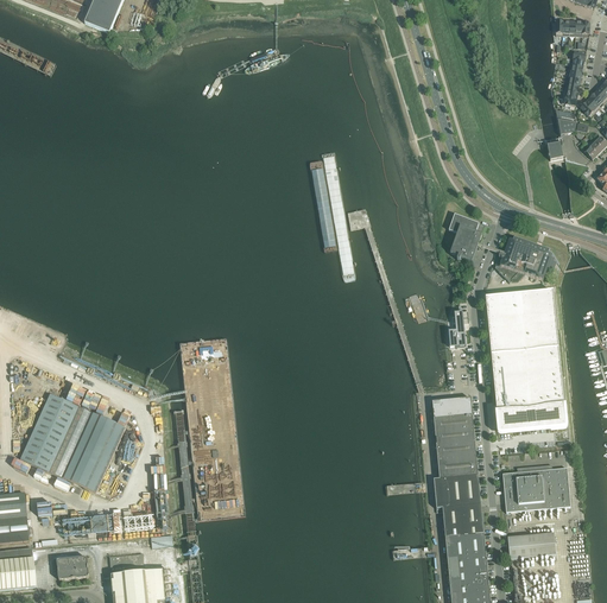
[(92,0),(84,20),(109,31),(121,0),(92,0)]
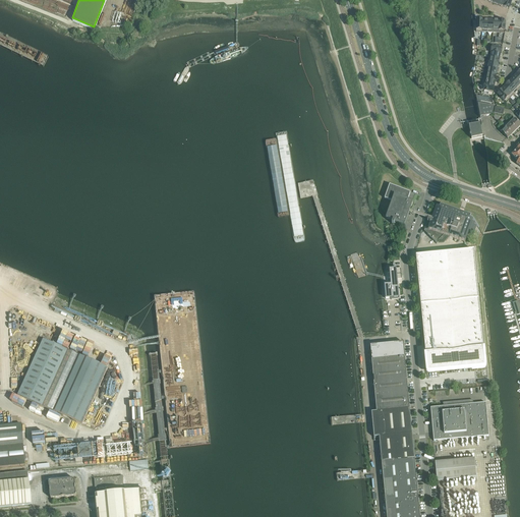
[(501,45),(488,43),(487,49),(500,51),(501,45)]
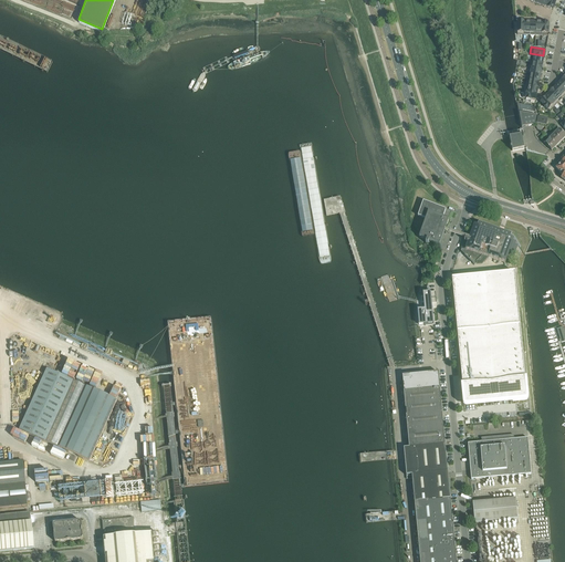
[(542,61),(529,58),(527,64),(530,65),(541,68),(542,61)]
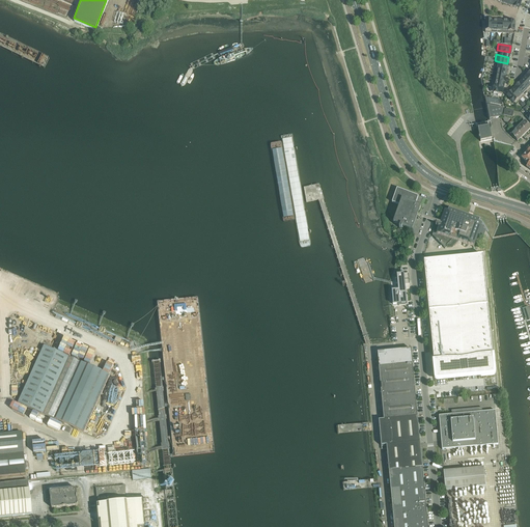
[(505,74),(495,72),(493,71),(492,77),(504,80),(505,74)]
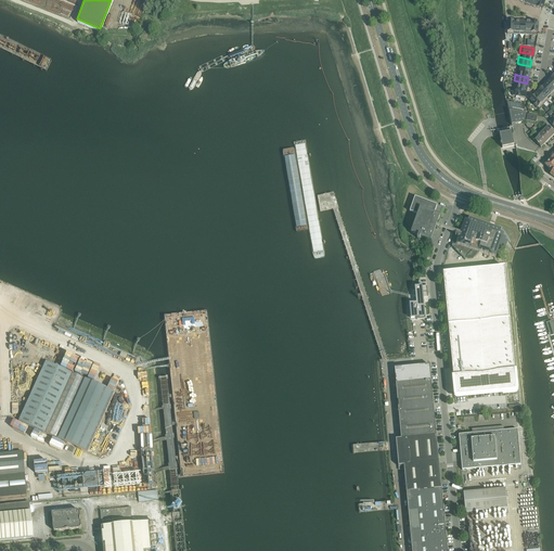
[(553,89),(553,87),(545,79),(542,84),(551,92),(553,89)]
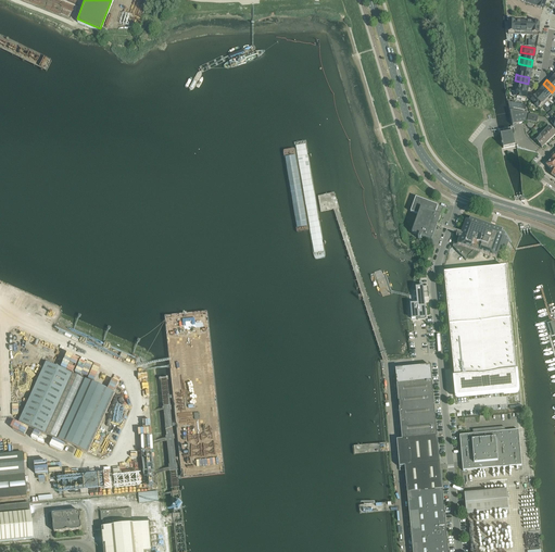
[(552,92),(543,84),(538,88),(547,97),(552,92)]
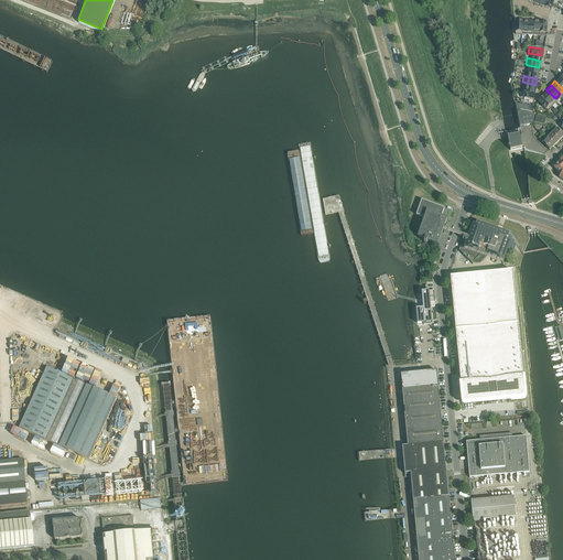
[(534,89),(521,87),(520,94),(523,94),(523,95),(528,96),(528,95),(533,96),(534,89)]
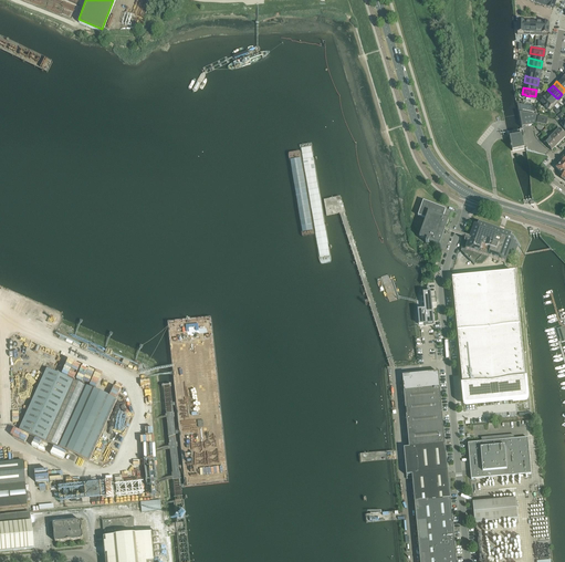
[(557,99),(547,90),(544,94),(554,103),(557,99)]
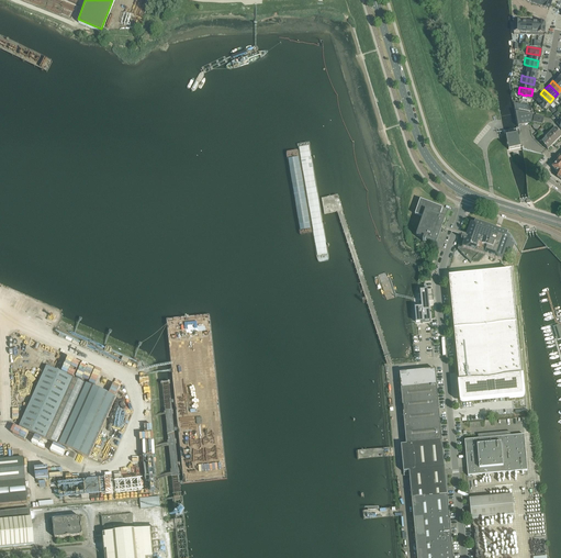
[(550,102),(540,93),(540,92),(536,98),(539,101),(542,104),(545,107),(550,102)]
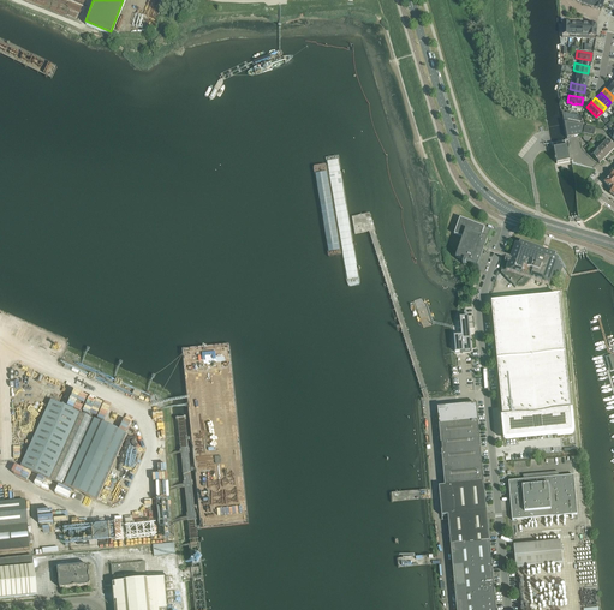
[(565,130),(566,133),(580,131),(582,121),(564,118),(562,118),(565,125),(564,125),(565,130)]
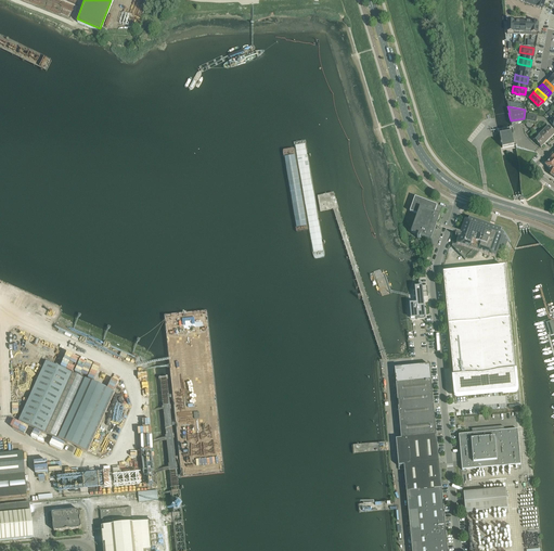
[(542,127),(550,135),(553,129),(548,123),(542,127)]
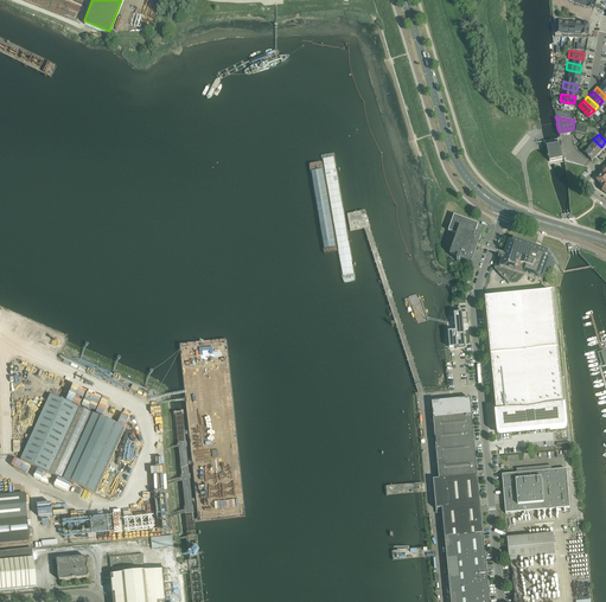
[(588,143),(597,152),(601,147),(593,139),(588,143)]
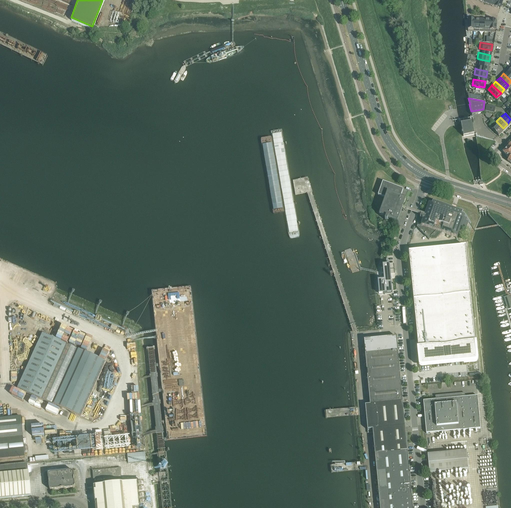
[(462,133),(473,131),(473,129),(473,128),(471,119),(471,118),(468,119),(468,118),(465,118),(466,119),(460,120),(461,128),(462,129),(461,129),(461,131),(462,130),(462,133)]
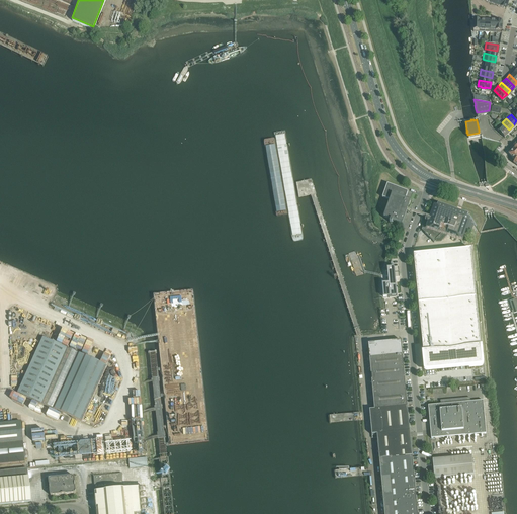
[(509,130),(502,122),(497,127),(504,135),(509,130)]
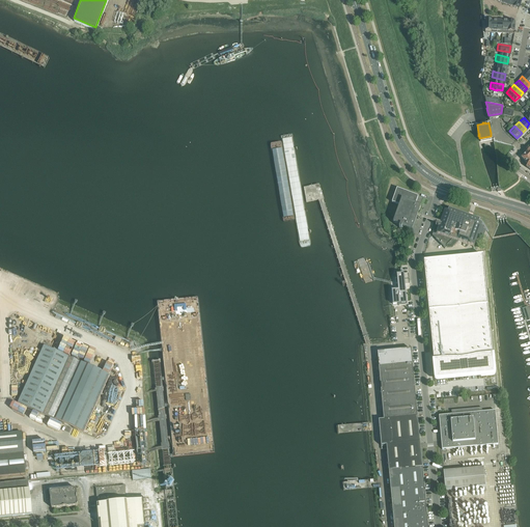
[(521,155),(527,161),(529,157),(529,155),(525,150),(521,155)]
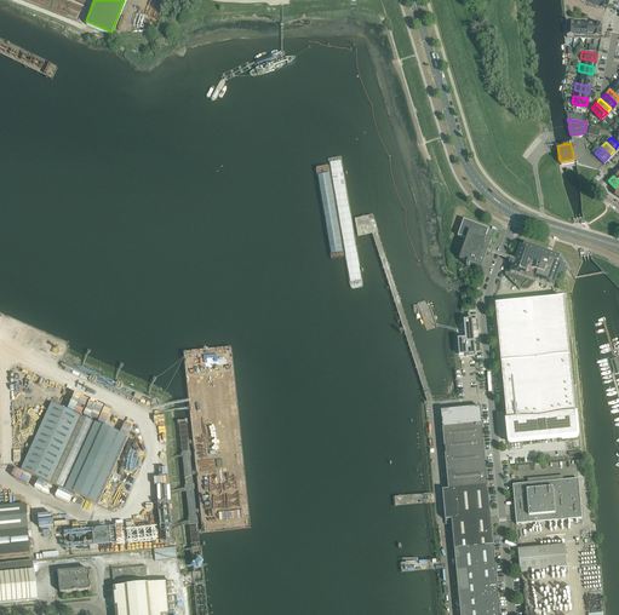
[(486,249),(487,246),(489,239),(483,236),(485,234),(487,225),(463,216),(457,233),(465,235),(458,256),(466,259),(465,263),(468,263),(469,260),(481,264),(486,249)]
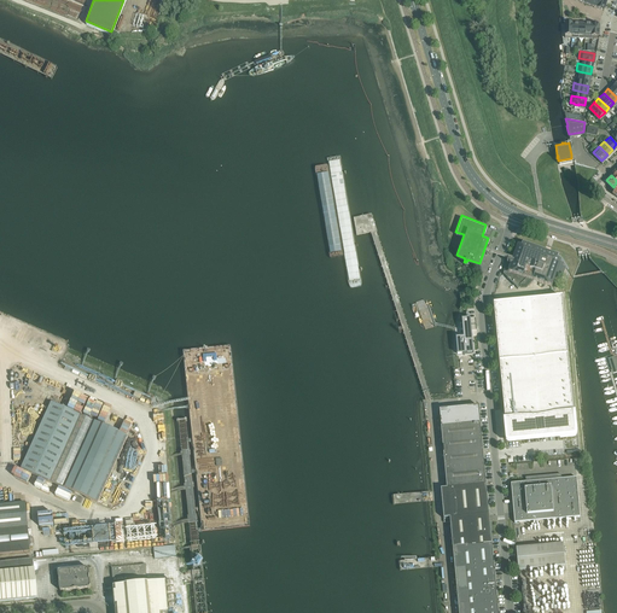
[(531,276),(551,284),(553,275),(556,276),(557,276),(559,278),(564,263),(562,262),(562,260),(559,258),(560,256),(517,241),(512,255),(507,254),(507,256),(502,270),(504,272),(506,274),(506,275),(517,285),(525,284),(531,276)]
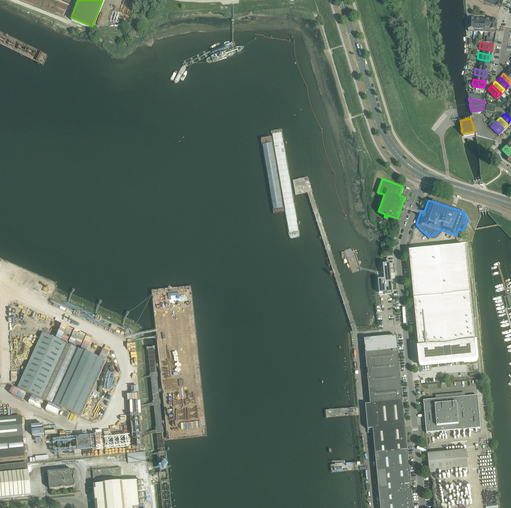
[(464,243),(408,248),(415,322),(417,345),(419,356),(419,357),(419,361),(419,362),(420,362),(420,363),(421,363),(474,358),(474,357),(475,357),(475,356),(475,354),(474,339),(464,243)]
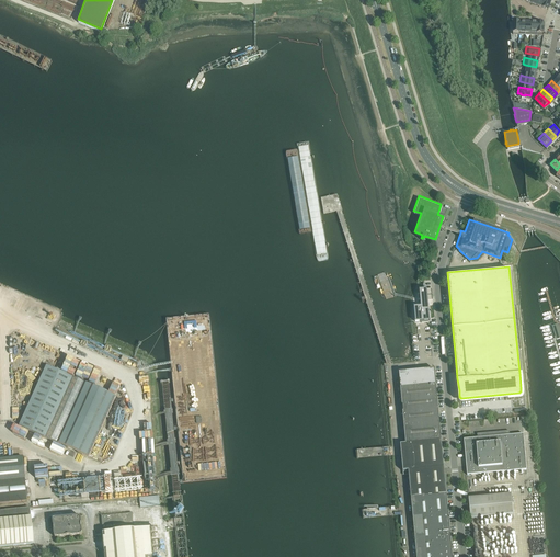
[(420,303),(413,303),(414,318),(429,317),(429,315),(426,285),(419,286),(420,303)]
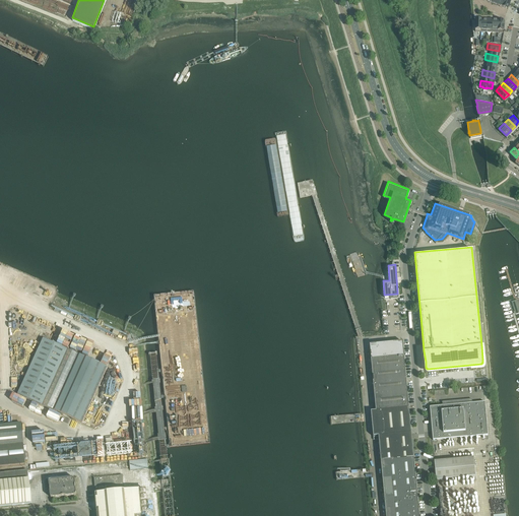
[(66,334),(62,343),(68,345),(71,336),(66,334)]
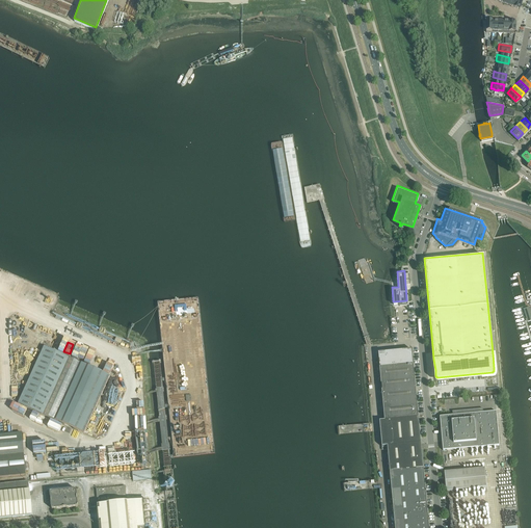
[(18,400),(83,430),(101,391),(109,373),(44,343),(22,391),(18,400)]
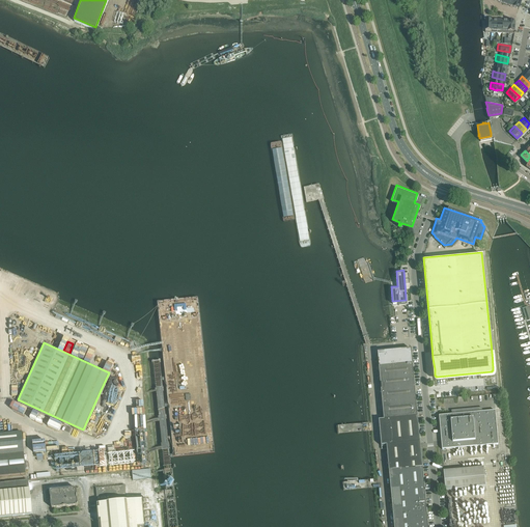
[(386,445),(393,526),(427,526),(421,464),(416,410),(410,345),(377,349),(383,416),(378,417),(381,446),(386,445)]
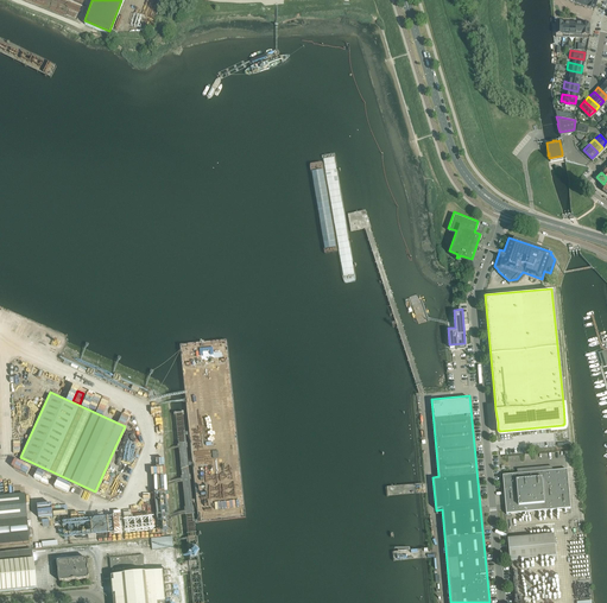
[(501,471),(505,511),(569,505),(566,465),(563,467),(563,465),(552,465),(552,467),(551,467),(551,463),(516,465),(517,470),(501,471)]
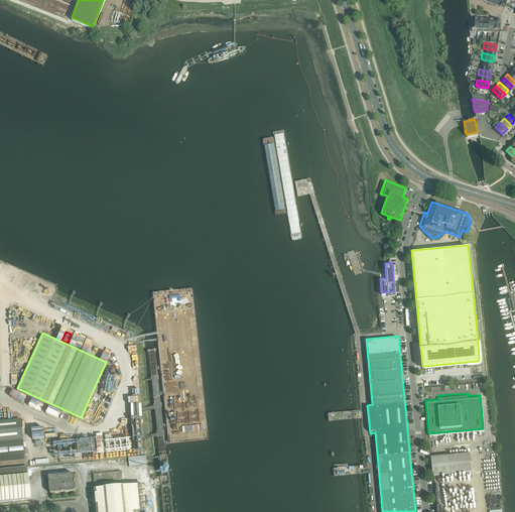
[(0,459),(23,457),(21,436),(19,416),(0,417),(0,459)]
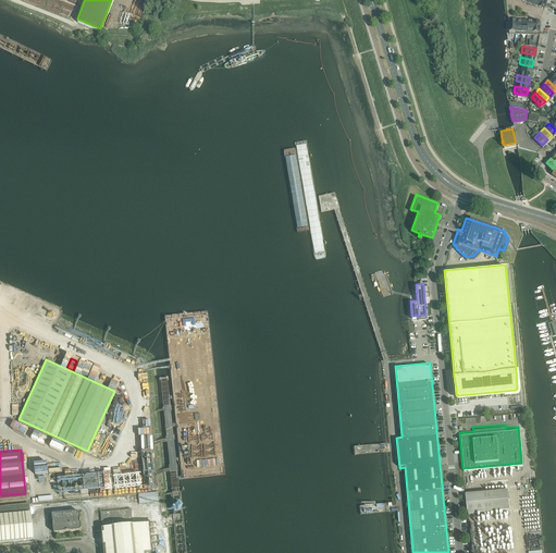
[(81,488),(110,487),(110,480),(106,478),(108,475),(106,474),(100,474),(97,471),(96,474),(95,474),(95,476),(93,479),(90,478),(90,472),(89,472),(89,480),(94,479),(94,481),(88,482),(87,484),(83,482),(81,488)]
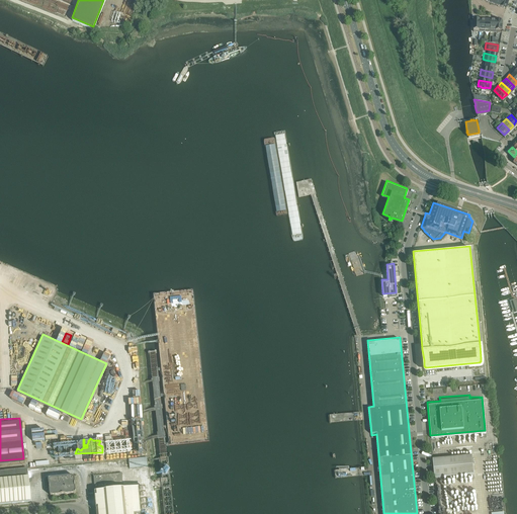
[(432,456),(433,475),(472,470),(470,452),(432,456)]
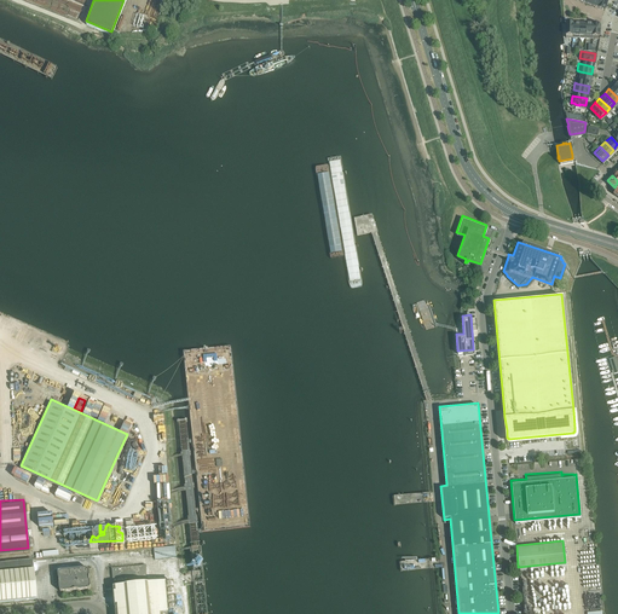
[(175,543),(154,543),(154,555),(175,554),(175,543)]
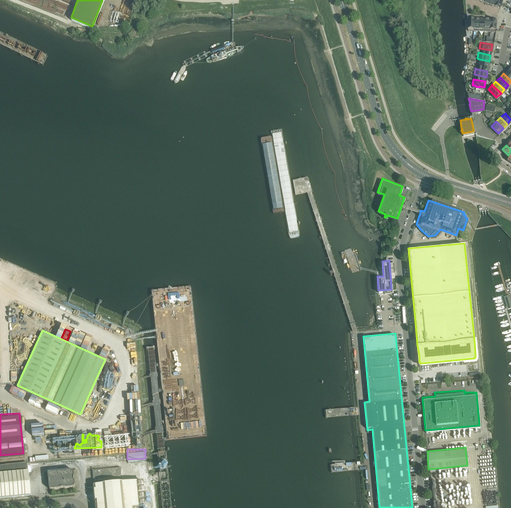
[(0,494),(29,492),(26,460),(0,462),(0,494)]
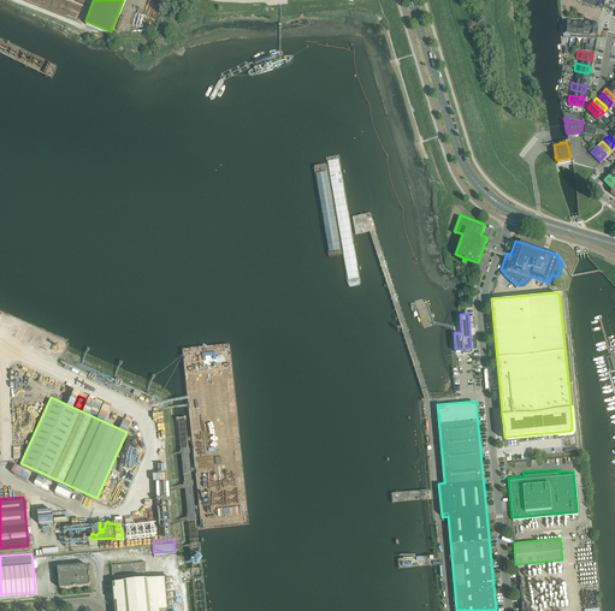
[(167,610),(165,576),(130,579),(130,575),(146,574),(143,558),(111,562),(112,577),(126,575),(126,579),(112,581),(112,586),(113,599),(114,610),(167,610)]
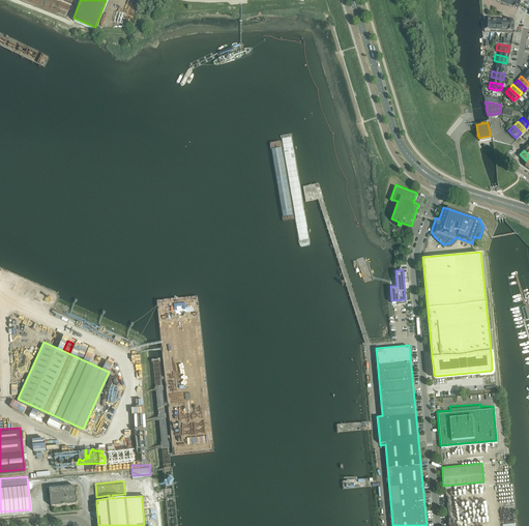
[(50,487),(51,503),(77,501),(75,484),(50,487)]
